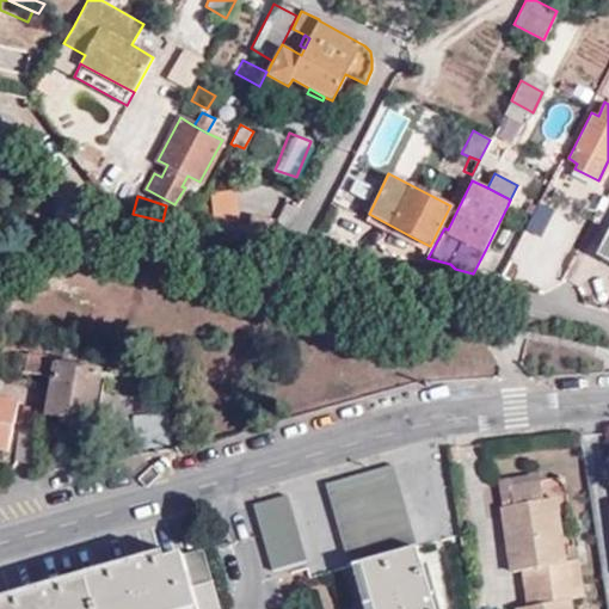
[(533,201),(504,275),(545,290),(573,216),(533,201)]
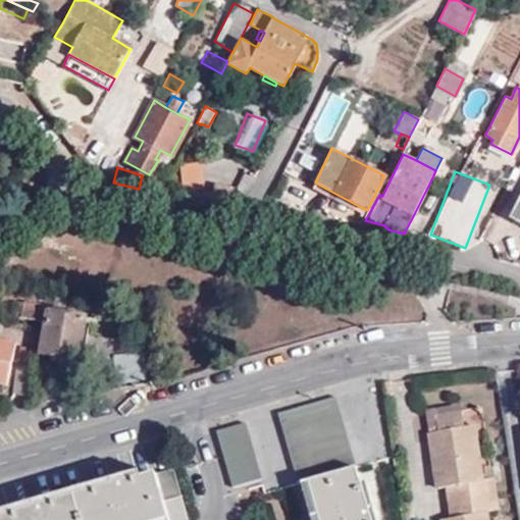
[(437,177),(433,175),(414,214),(425,219),(440,188),(434,185),(437,177)]
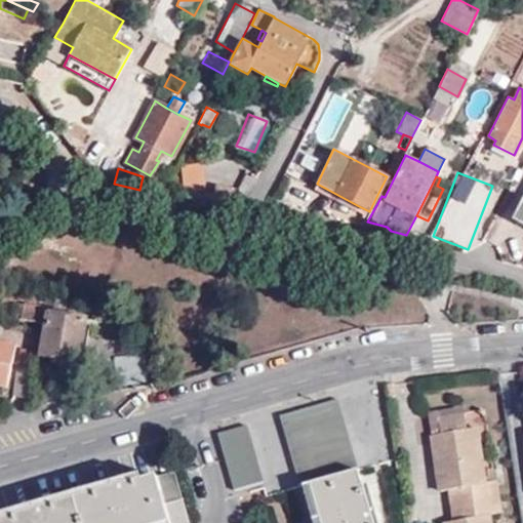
[(232,209),(235,190),(206,182),(201,202),(232,209)]
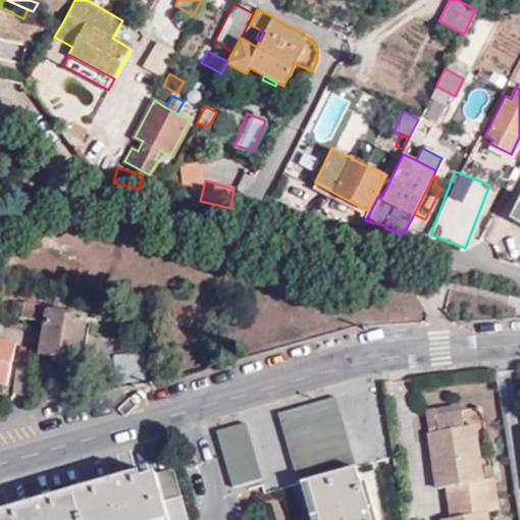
[(355,204),(315,183),(312,188),(353,209),(355,204)]
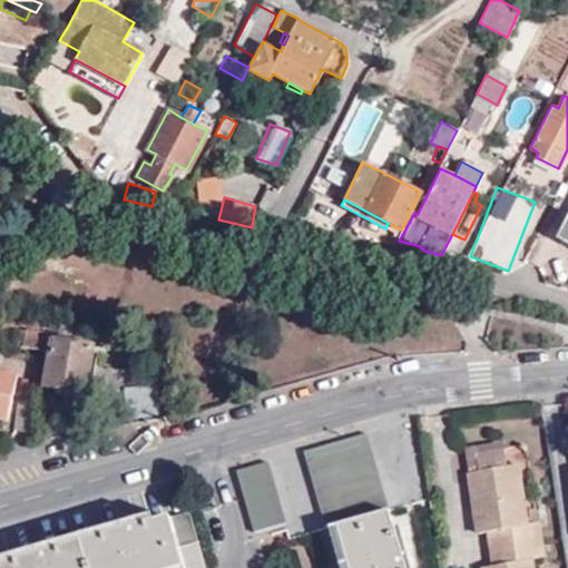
[(50,339),(57,340),(58,333),(26,329),(22,345),(49,351),(50,339)]
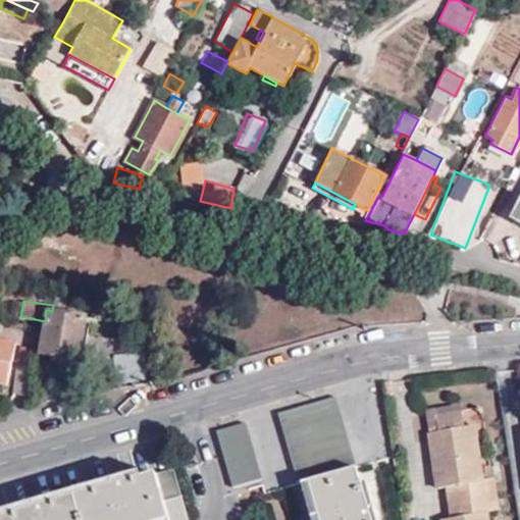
[(85,316),(52,311),(46,310),(45,321),(40,352),(78,358),(85,316)]
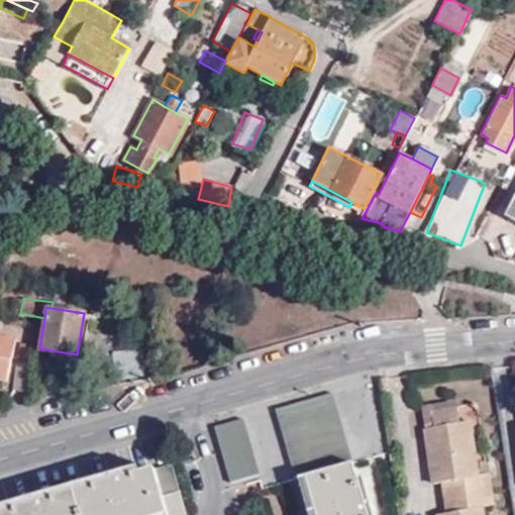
[(0,380),(5,381),(15,338),(0,334),(0,380)]
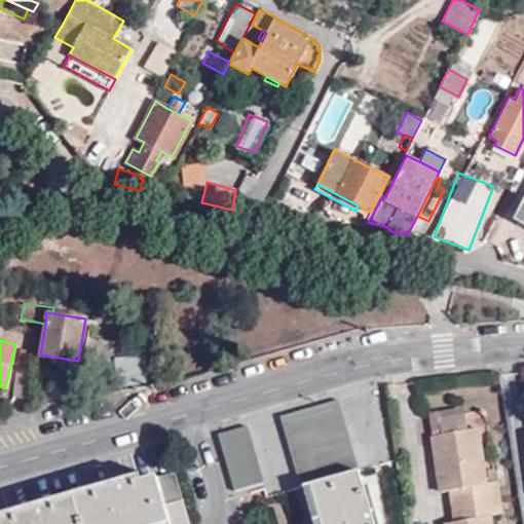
[(30,365),(33,350),(20,347),(16,362),(30,365)]
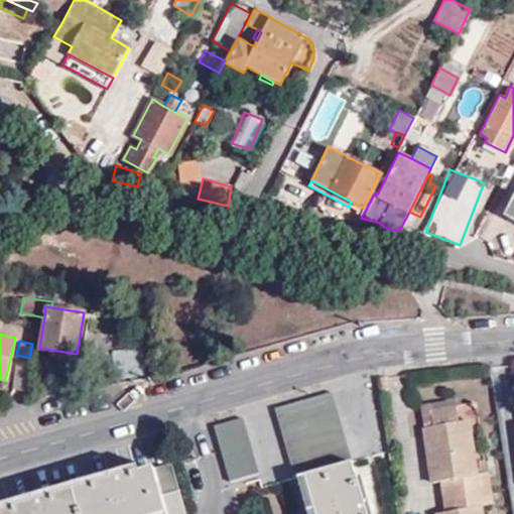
[(139,344),(108,351),(115,379),(145,372),(139,344)]
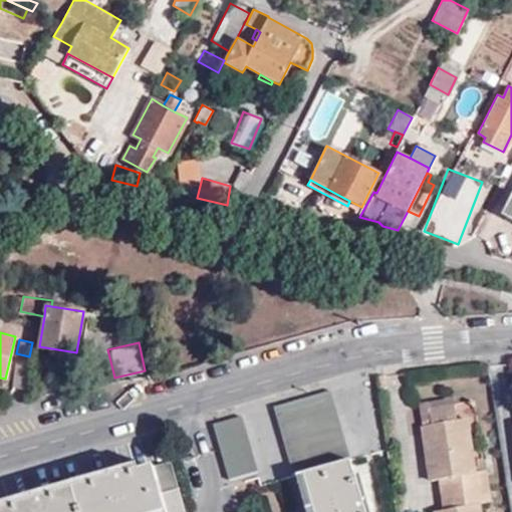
[(12,386),(27,388),(31,358),(15,356),(12,386)]
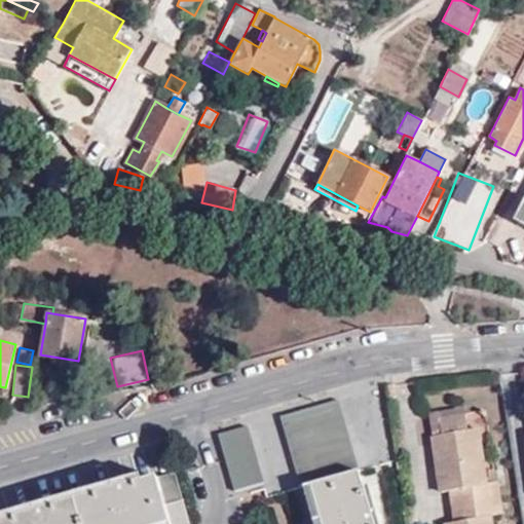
[(300,485),(302,484),(309,482),(358,469),(337,398),(281,414),(300,485)]
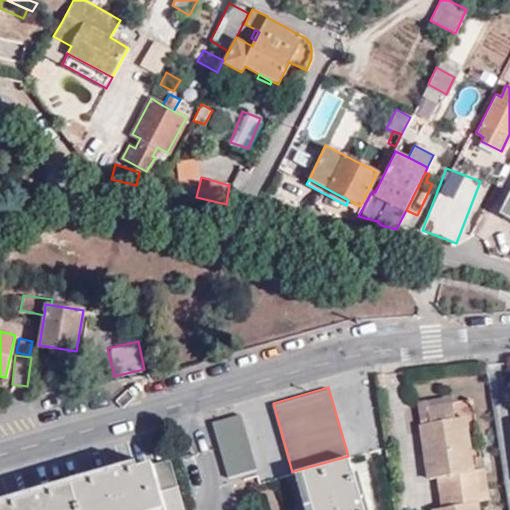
[(428,421),(454,417),(450,395),(417,400),(420,422),(428,421)]
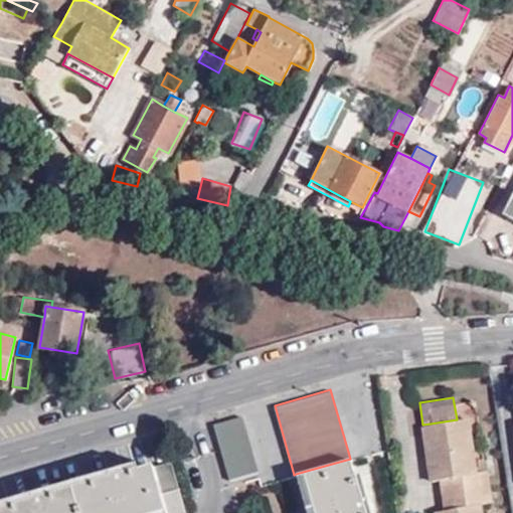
[(228,479),(258,471),(242,415),(212,423),(228,479)]
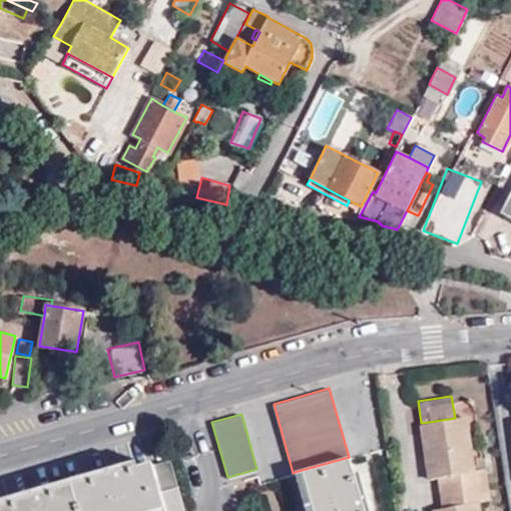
[(438,475),(481,469),(479,456),(470,457),(464,417),(455,418),(429,422),(421,423),(429,477),(438,475)]
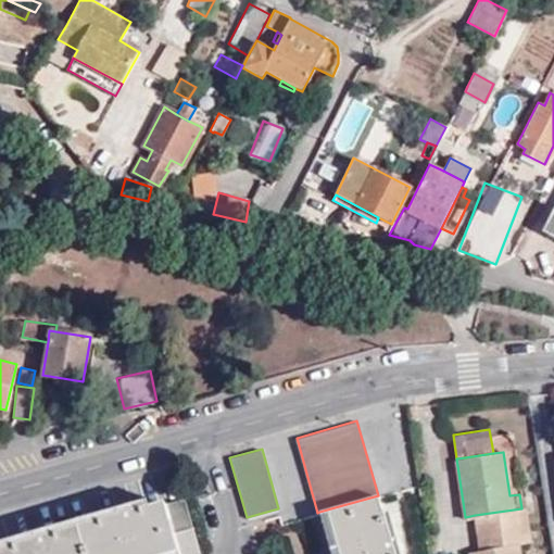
[(382,513),(378,495),(327,510),(339,553),(400,553),(388,511),(382,513)]
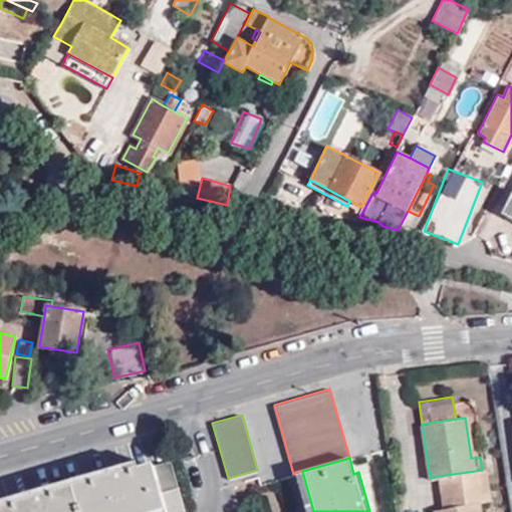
[(161,492),(177,487),(169,460),(153,464),(161,492)]
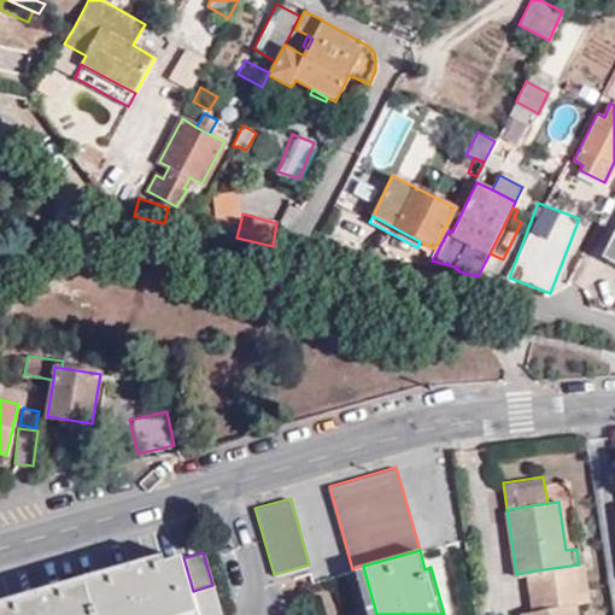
[(199,614),(193,591),(183,557),(165,563),(163,556),(86,578),(95,614),(199,614)]
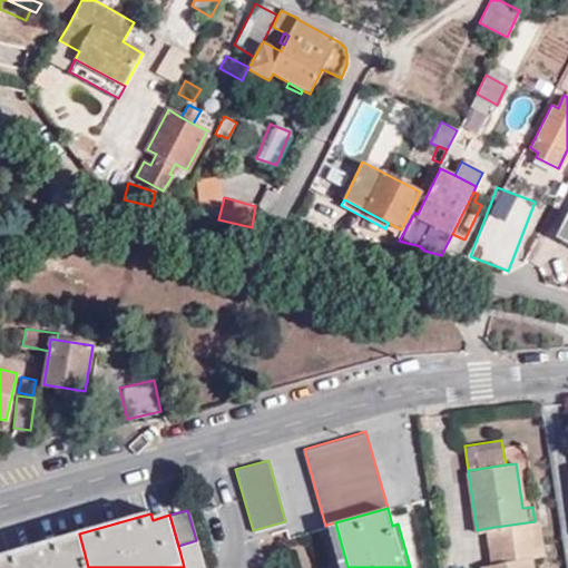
[(538,539),(535,521),(487,528),(490,546),(538,539)]
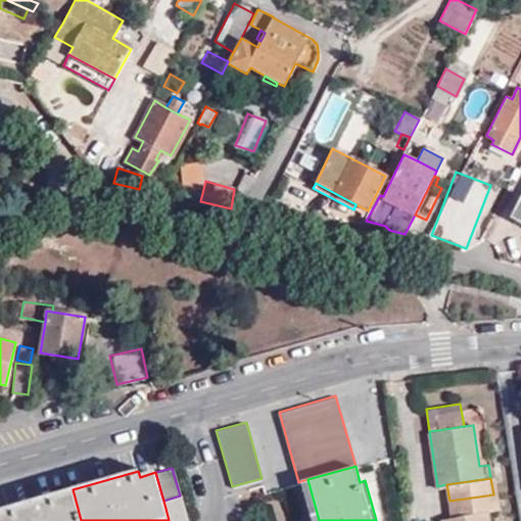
[(319,520),(308,479),(300,481),(312,520),(319,520)]
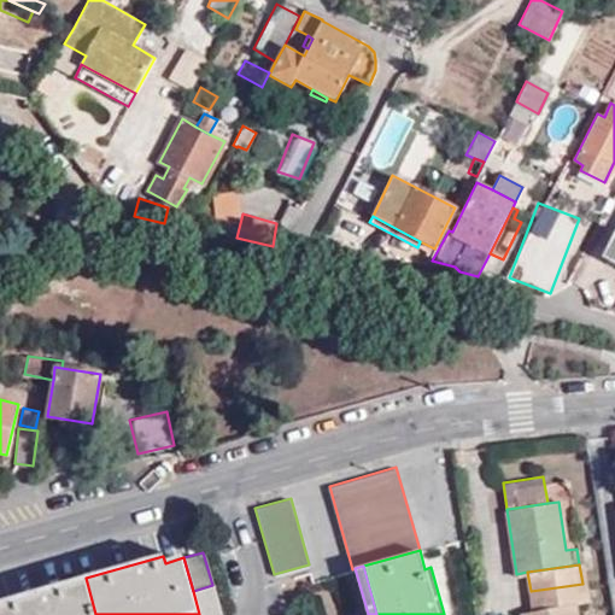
[(95,614),(86,578),(0,602),(0,614),(95,614)]
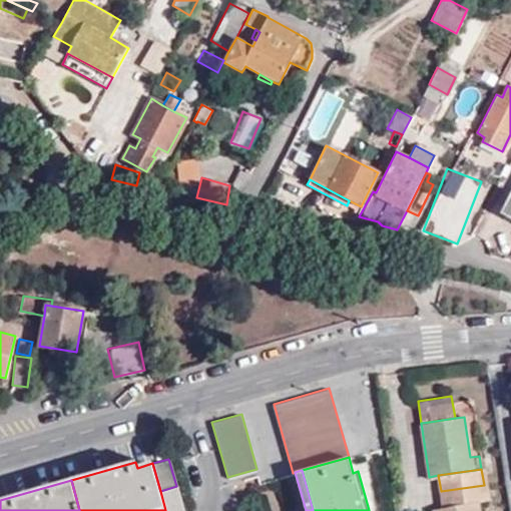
[(487,500),(484,485),(441,491),(443,507),(476,502),(487,500)]
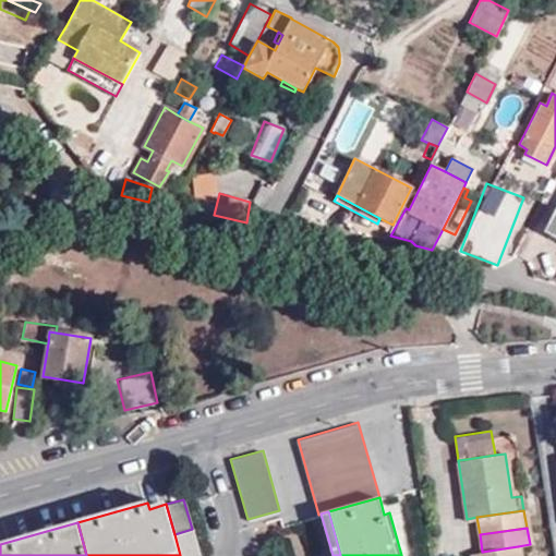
[(200,555),(192,529),(174,534),(180,555),(200,555)]
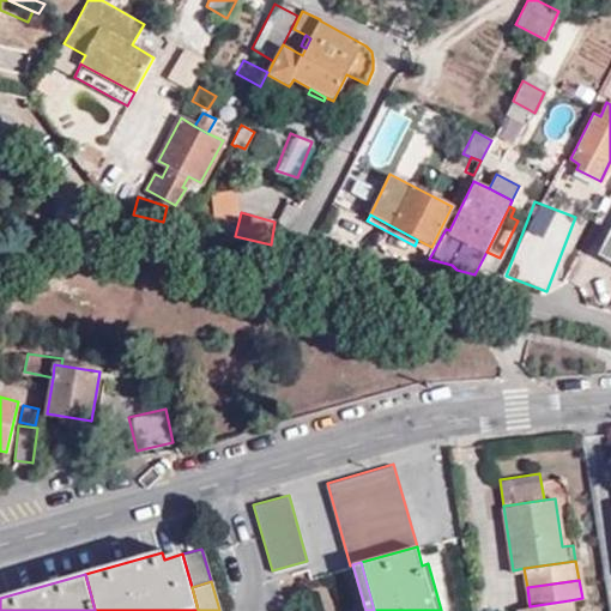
[(570,610),(569,600),(530,606),(516,608),(516,610),(570,610)]
